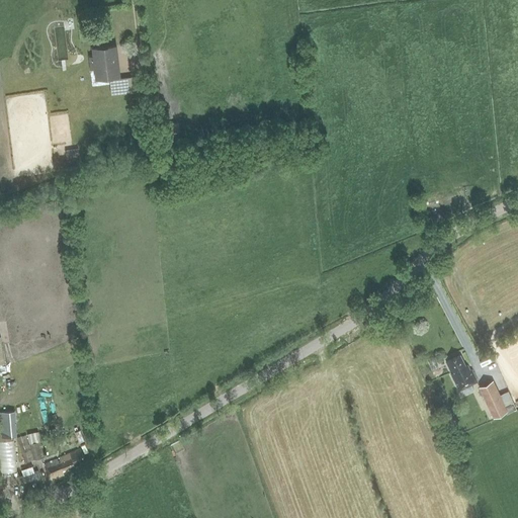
[(119,76),(115,46),(92,48),(93,56),(88,57),(90,69),(94,69),(95,79),(119,76)]
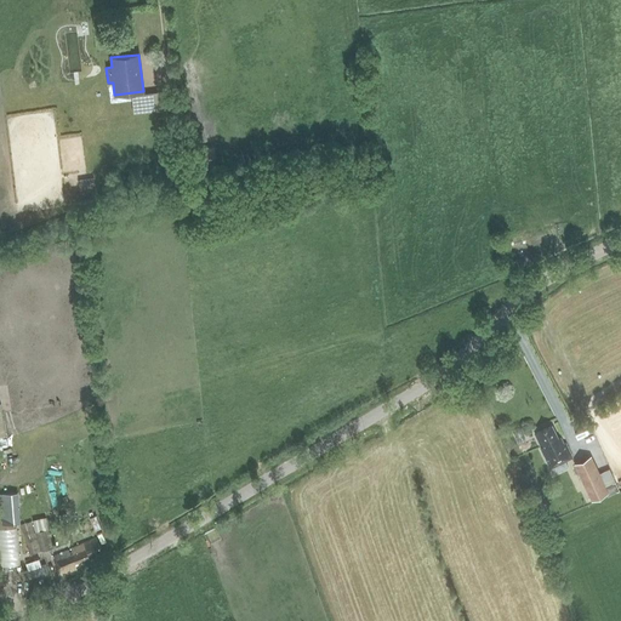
[(130,95),(132,113),(164,109),(161,91),(130,95)]
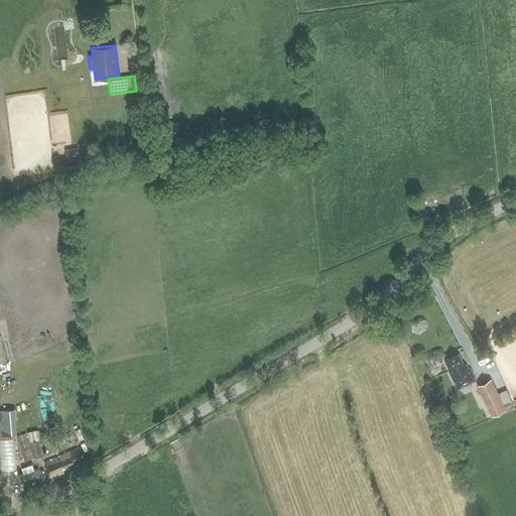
[(178,120),(166,121),(167,132),(179,131),(178,120)]
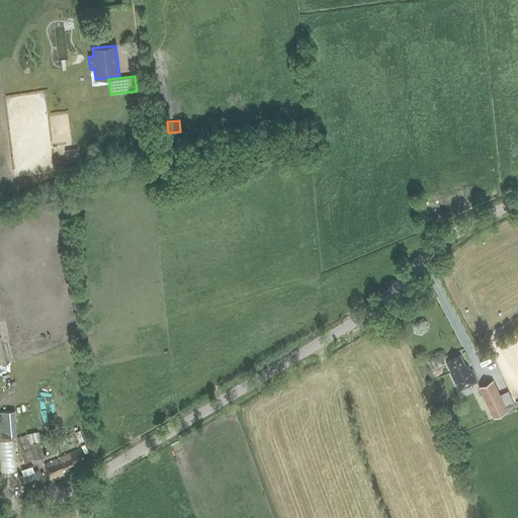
[(79,159),(78,148),(65,150),(66,160),(79,159)]
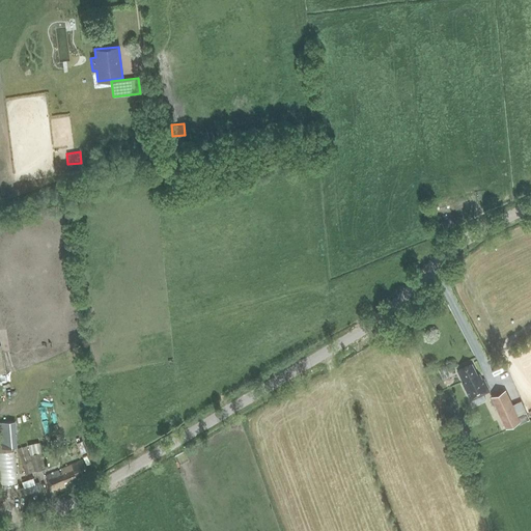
[(470,400),(490,391),(483,379),(481,380),(479,373),(477,374),(472,363),(471,364),(472,364),(457,370),(463,382),(462,383),(470,400)]
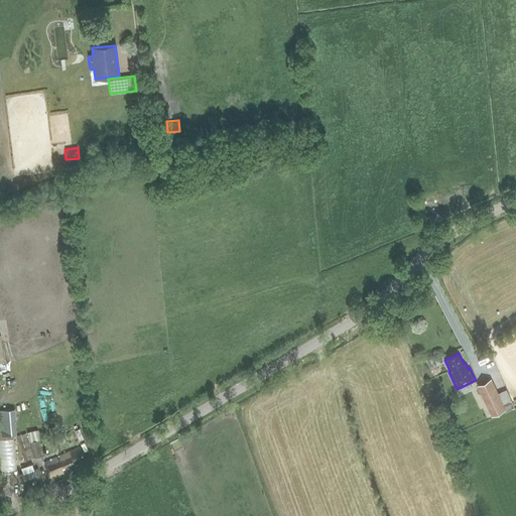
[(486,407),(490,416),(504,409),(505,412),(512,409),(512,408),(509,402),(507,402),(502,405),(490,379),(476,385),(486,407)]
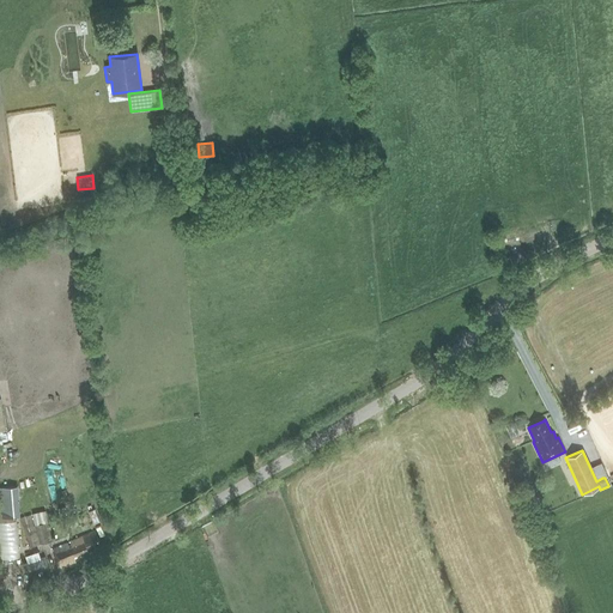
[(18,486),(0,487),(0,498),(2,519),(20,516),(18,486)]
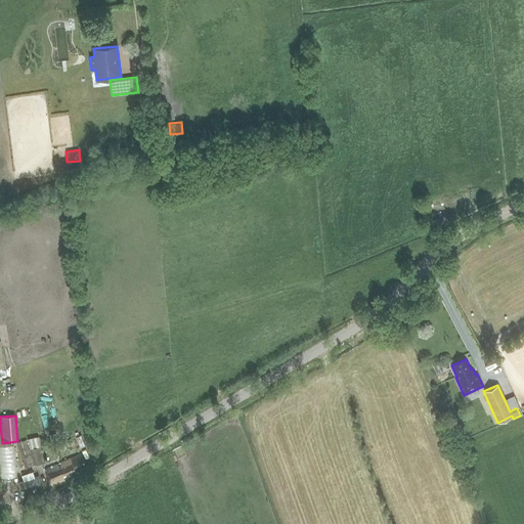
[(85,445),(81,435),(76,437),(80,448),(85,445)]
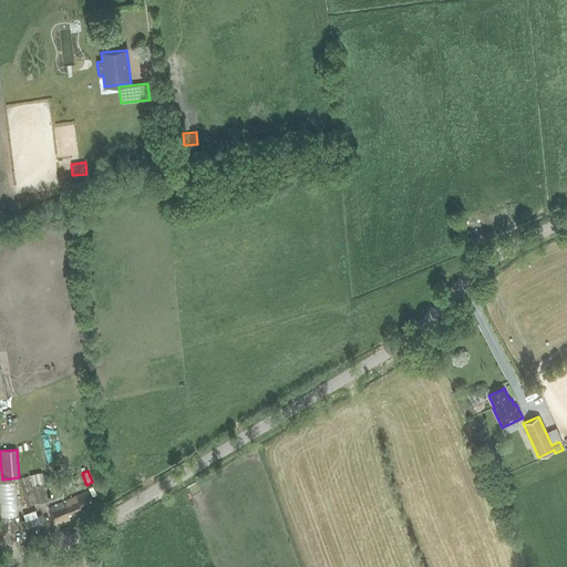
[(31,486),(30,480),(29,476),(24,477),(20,478),(23,495),(24,495),(27,506),(50,501),(45,483),(31,486)]
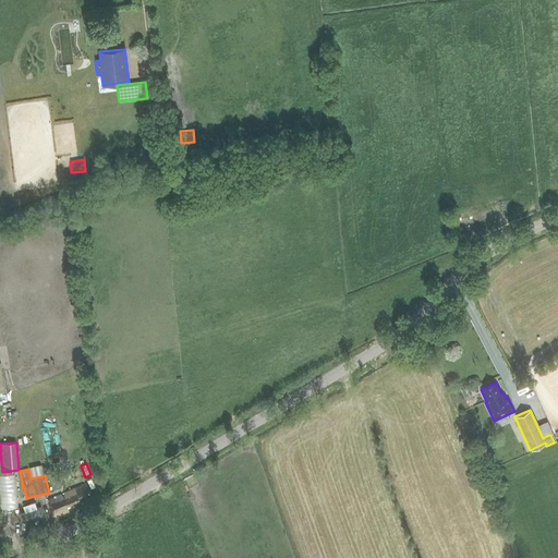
[(80,499),(91,494),(86,483),(75,488),(75,489),(62,495),(48,499),(56,518),(70,511),(68,507),(81,501),(80,499)]
